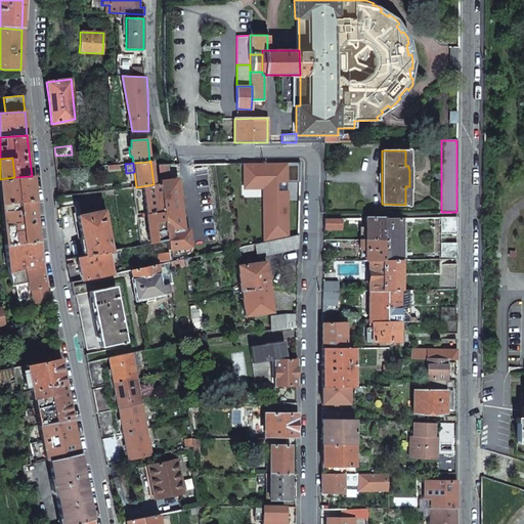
[(287,182),(300,182),(300,163),(244,163),(244,187),(263,187),(264,242),(288,236),(288,190),(287,190),(287,182)]
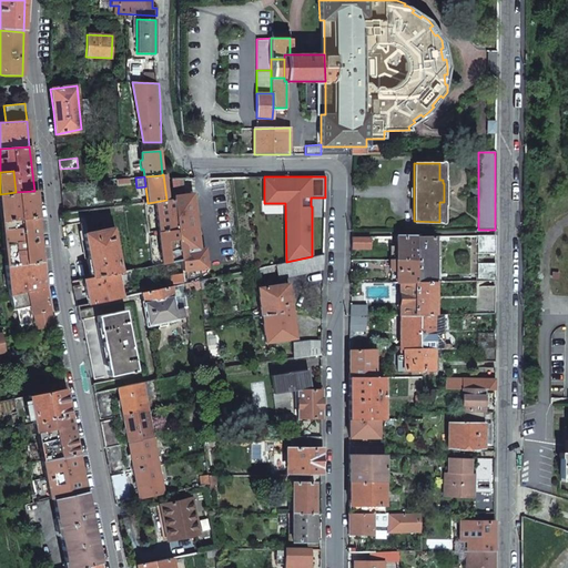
[(172,195),(192,193),(191,178),(172,178),(171,178),(172,195)]
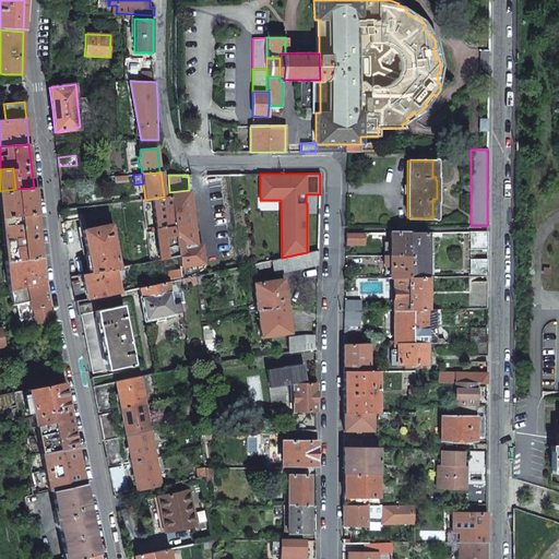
[(216,175),(202,175),(202,183),(216,182),(216,175)]
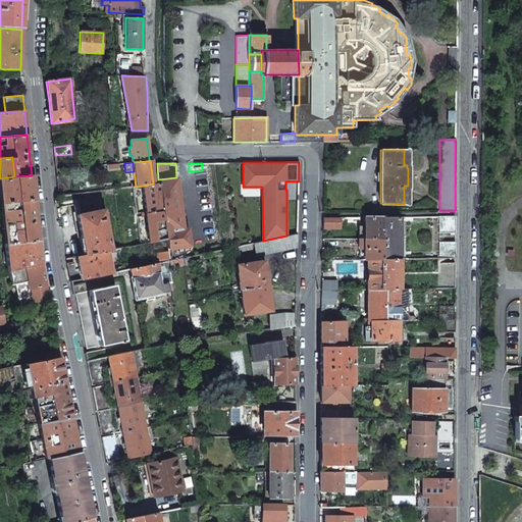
[(14,176),(0,178),(0,203),(34,199),(32,175),(14,176)]
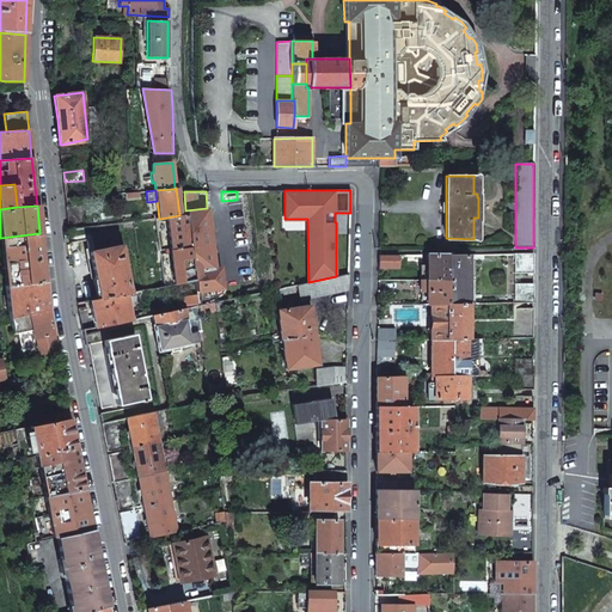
[(83,206),(67,207),(68,215),(69,224),(85,222),(83,206)]
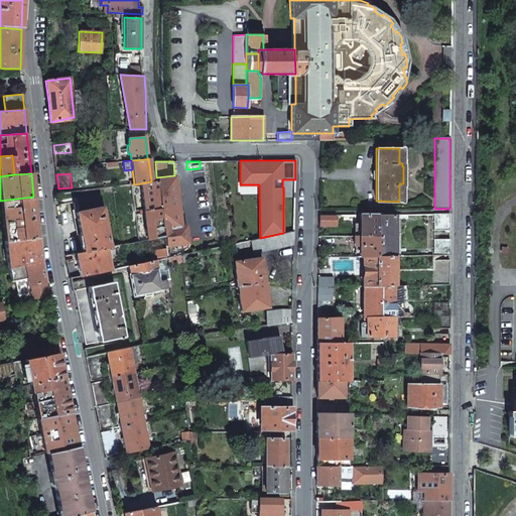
[(174,175),(156,177),(157,181),(165,235),(166,246),(187,243),(185,227),(181,227),(174,175)]
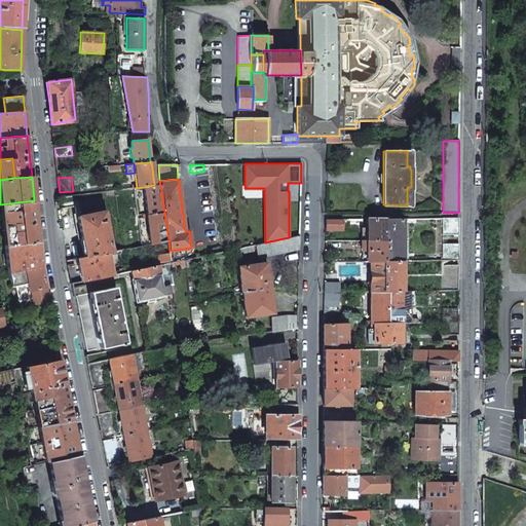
[(154,185),(143,187),(146,214),(147,217),(150,245),(159,241),(168,239),(160,185),(154,185)]
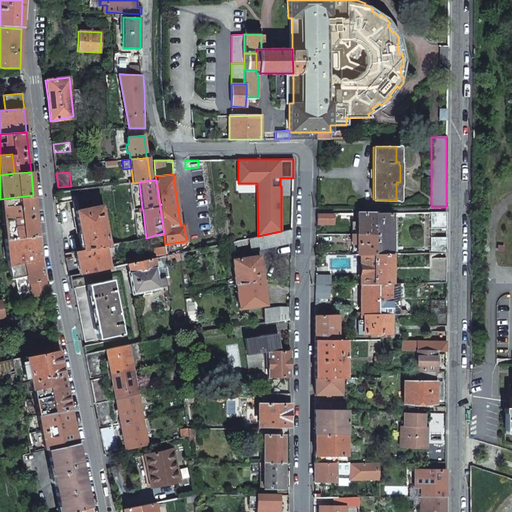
[(133,183),(130,183),(132,196),(134,209),(142,208),(139,182),(133,183)]
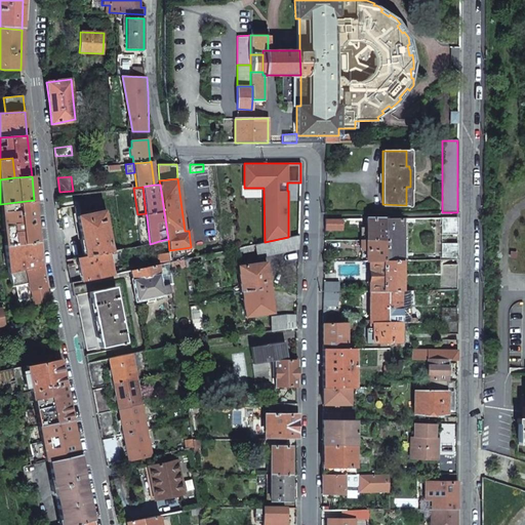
[(34,200),(0,204),(3,236),(4,245),(4,246),(39,241),(34,200)]
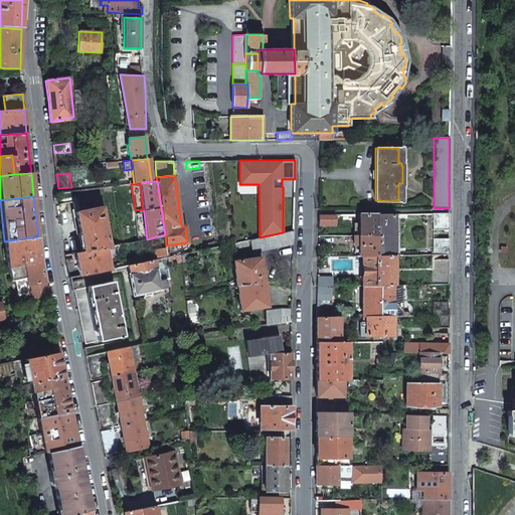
[(102,207),(75,212),(83,251),(107,246),(110,246),(102,207)]
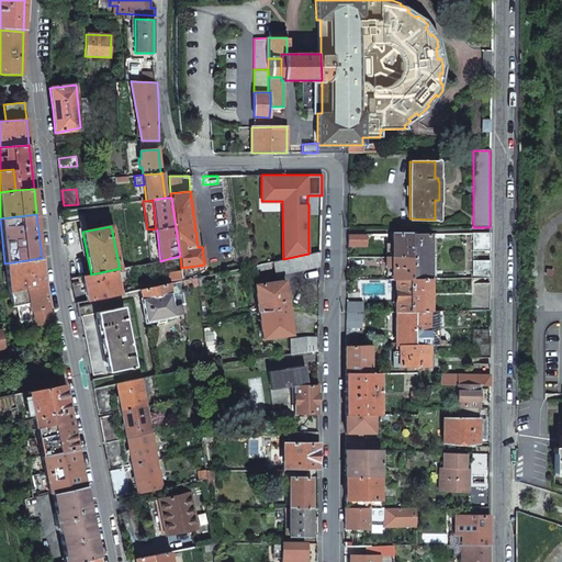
[(157,232),(147,233),(152,263),(160,261),(157,232)]
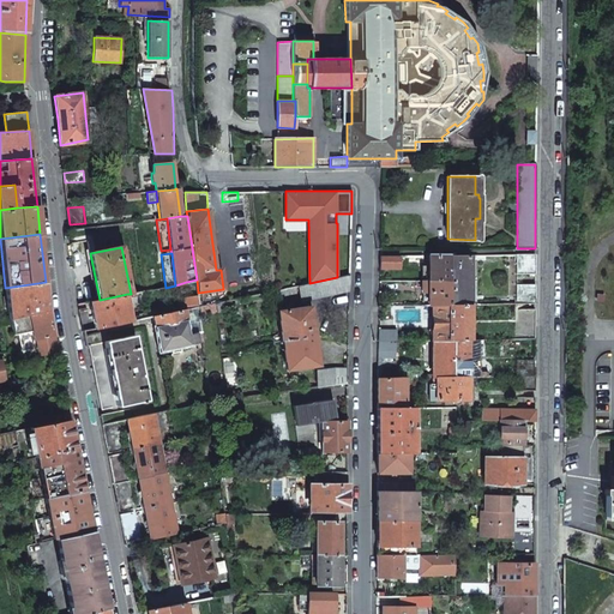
[(380,262),(380,268),(399,268),(399,256),(380,256),(380,262)]
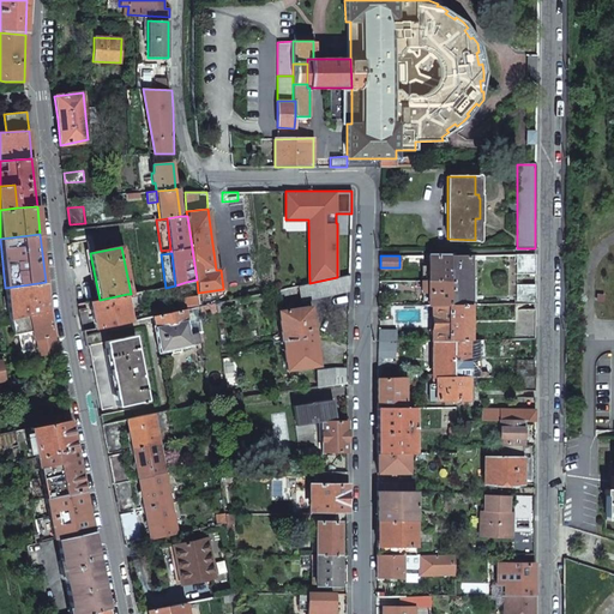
[(428,256),(429,281),(447,281),(447,256),(428,256)]
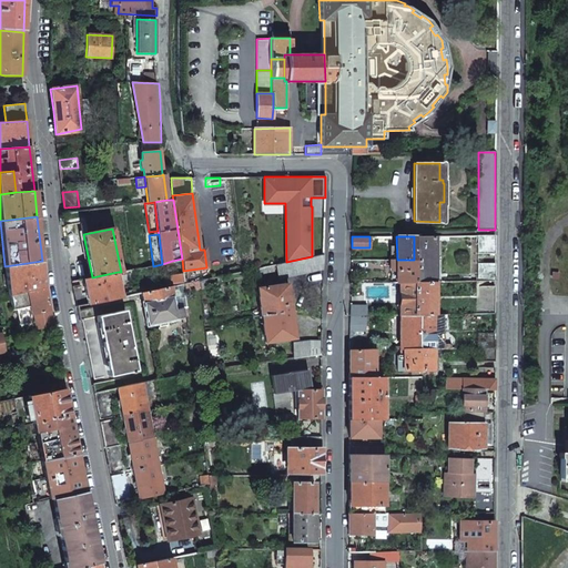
[(414,260),(414,282),(434,282),(434,236),(414,236),(414,260)]
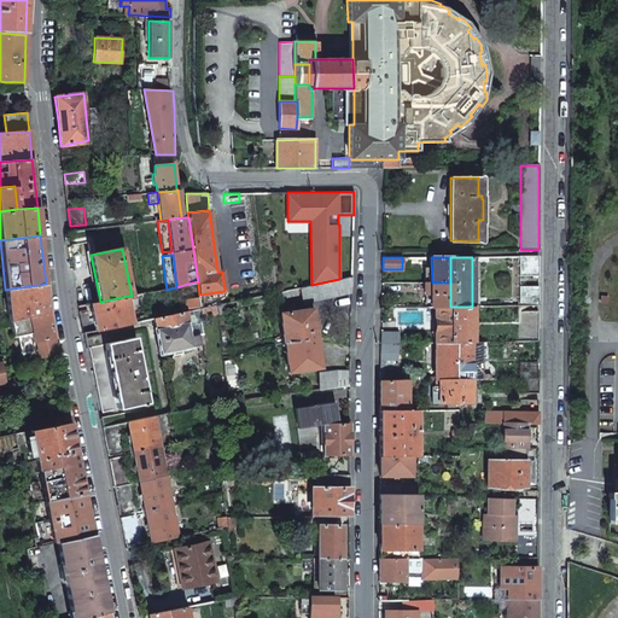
[(312,285),(299,287),(302,303),(351,293),(351,277),(339,279),(312,285)]
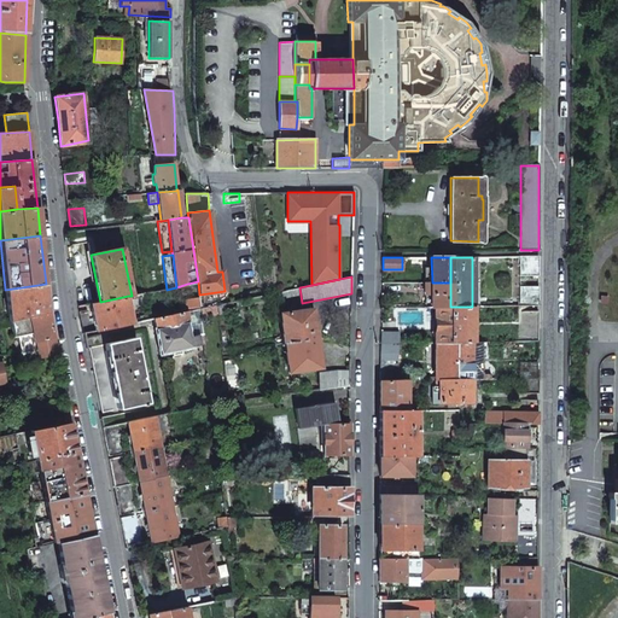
[(425,295),(425,307),(435,307),(450,307),(450,283),(432,283),(425,283),(425,295)]
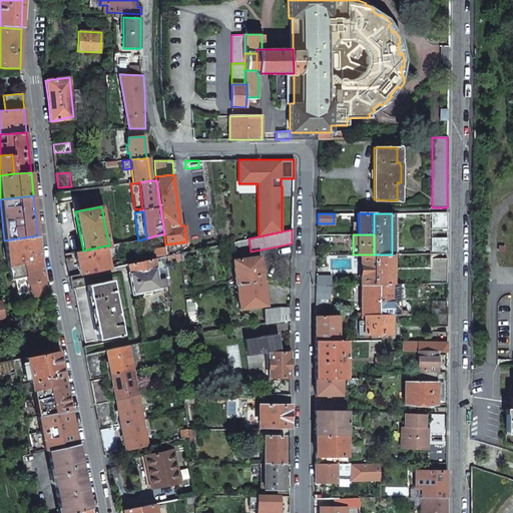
[(38,235),(4,240),(7,266),(8,266),(23,263),(40,260),(38,235)]
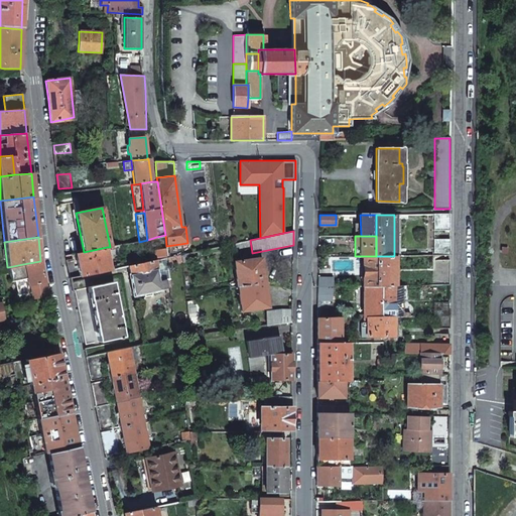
[(433,239),(433,255),(449,255),(449,239),(433,239)]
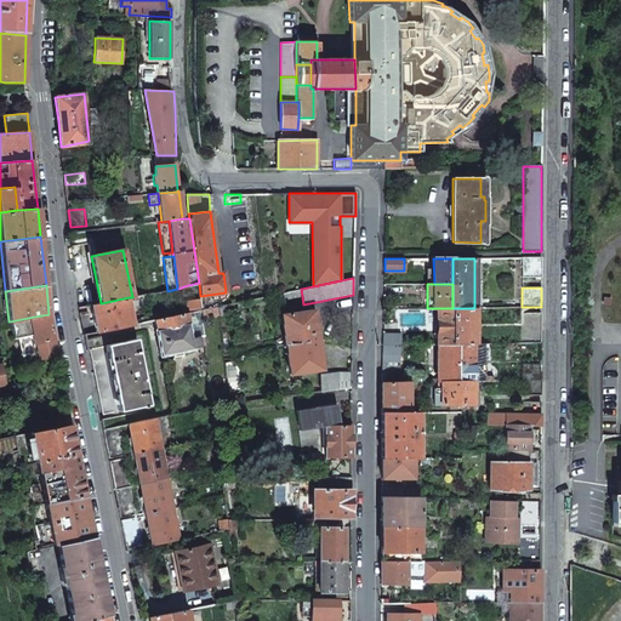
[(101,303),(90,305),(92,313),(93,320),(96,331),(134,324),(129,297),(101,303)]
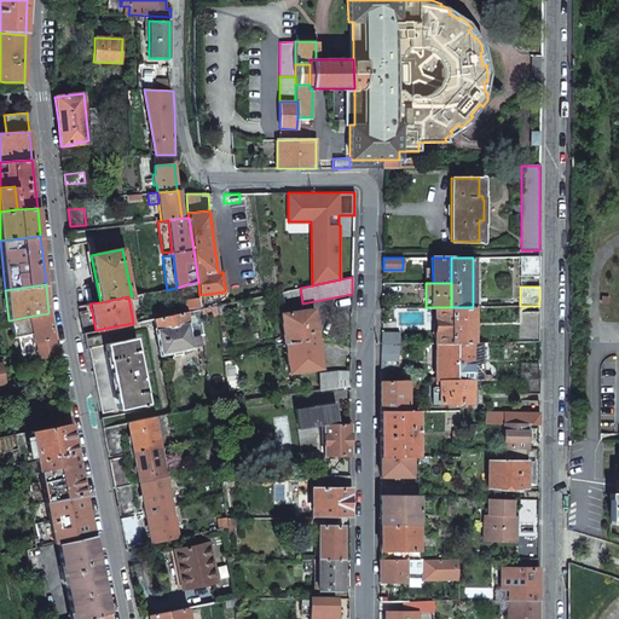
[(200,296),(186,300),(187,312),(200,308),(201,308),(200,296)]
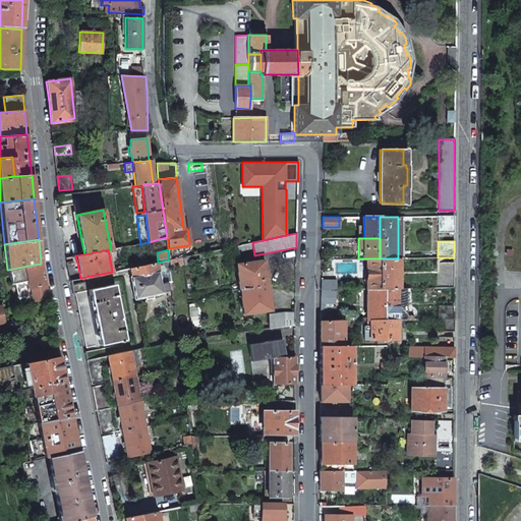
[(169,259),(168,259),(169,268),(183,264),(182,257),(169,259)]
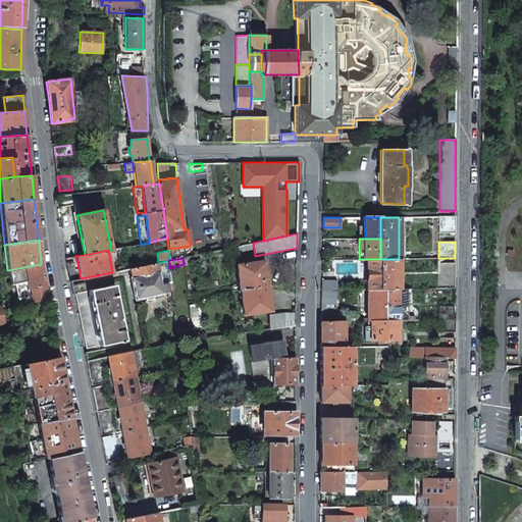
[(367,274),(367,290),(380,289),(380,259),(367,259),(367,274)]
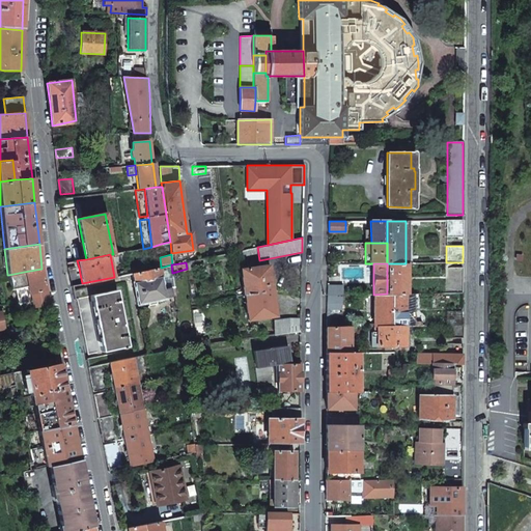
[(387,263),(387,294),(390,294),(404,294),(406,263),(387,263)]
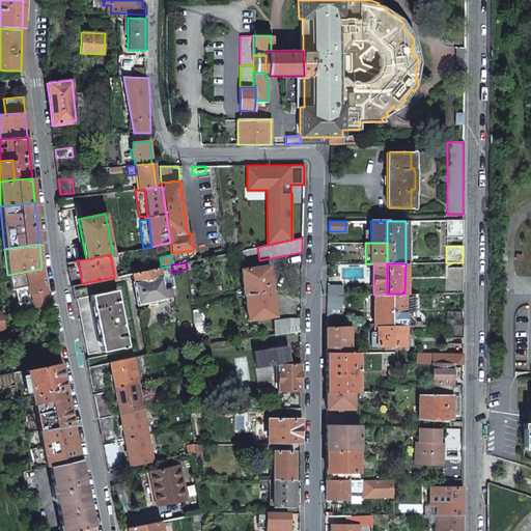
[(161,268),(167,297),(172,296),(172,295),(175,295),(172,273),(171,264),(161,268)]
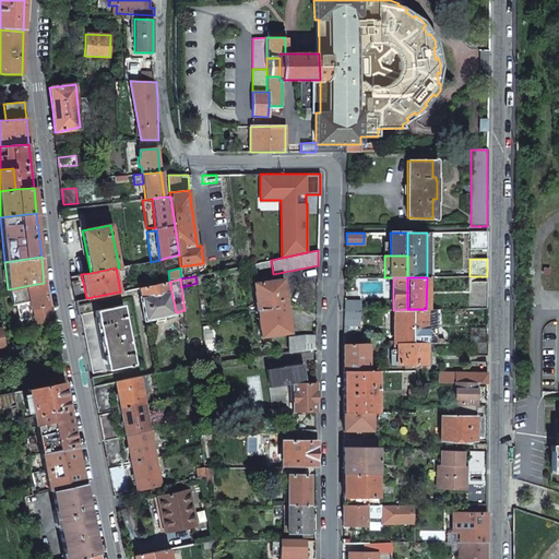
[(283,280),(252,284),(257,309),(286,306),(283,280)]
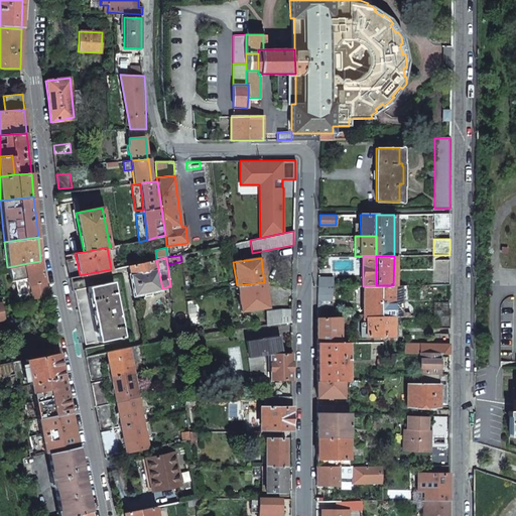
[(67,261),(68,268),(70,277),(80,275),(78,266),(75,266),(73,260),(67,261)]
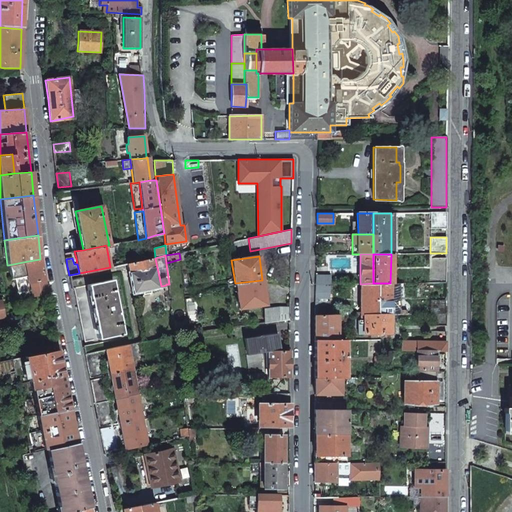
[(155,258),(127,263),(129,271),(128,272),(132,294),(161,288),(161,286),(155,258)]
